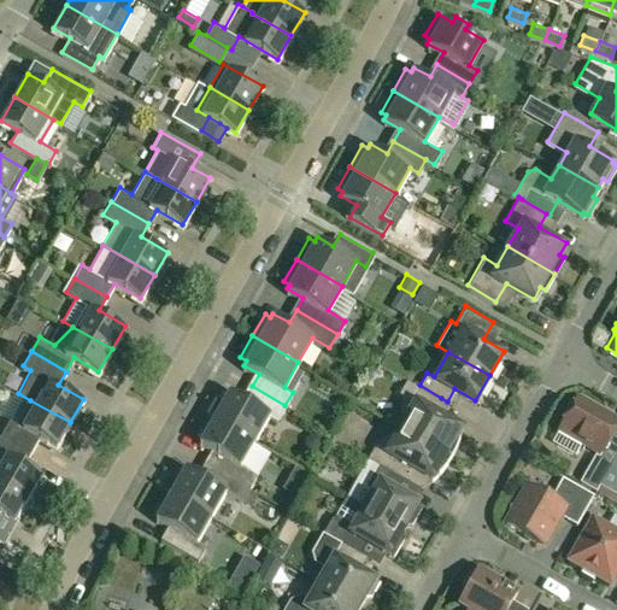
[(441,398),(419,385),(406,377),(399,391),(405,394),(404,397),(403,399),(403,402),(403,404),(403,408),(403,410),(404,412),(405,415),(400,423),(451,453),(453,450),(454,446),(456,443),(458,438),(460,432),(462,424),(434,409),(441,398)]
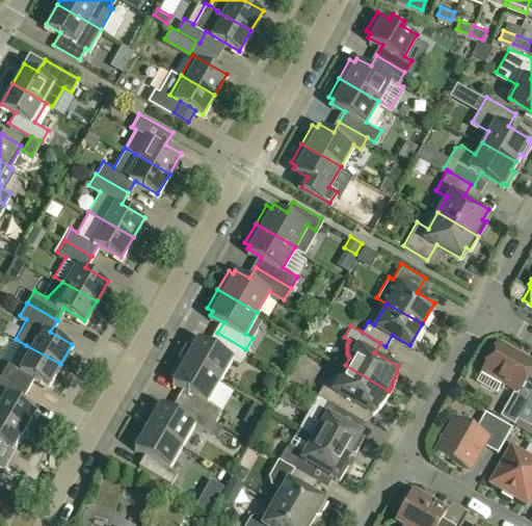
[(239,361),(245,349),(217,333),(212,343),(197,336),(195,339),(191,336),(180,354),(219,377),(232,357),(239,361)]
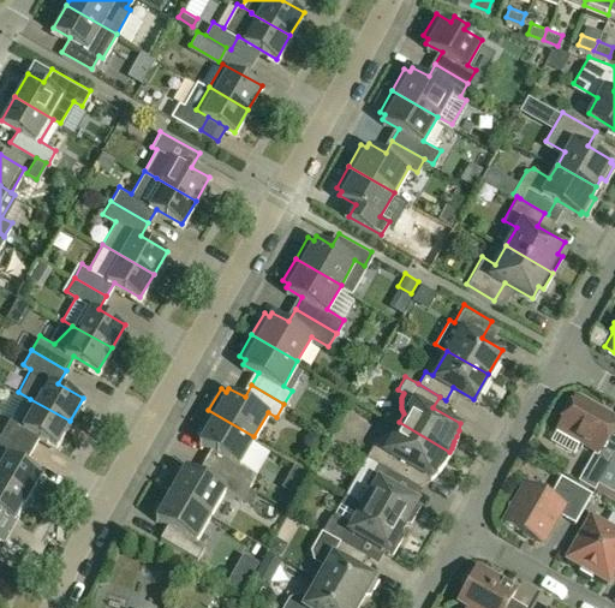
[(573,448),(580,436),(599,447),(614,419),(614,415),(575,392),(557,423),(550,435),(573,448)]
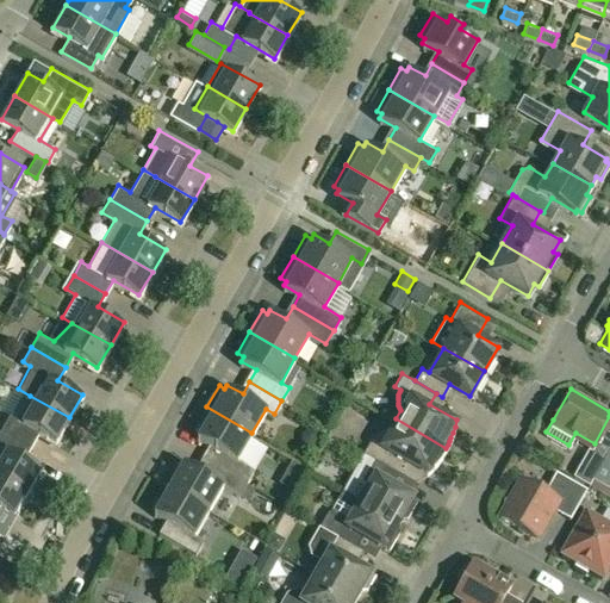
[(55,440),(69,417),(30,396),(18,417),(10,412),(1,427),(31,443),(38,430),(55,440)]
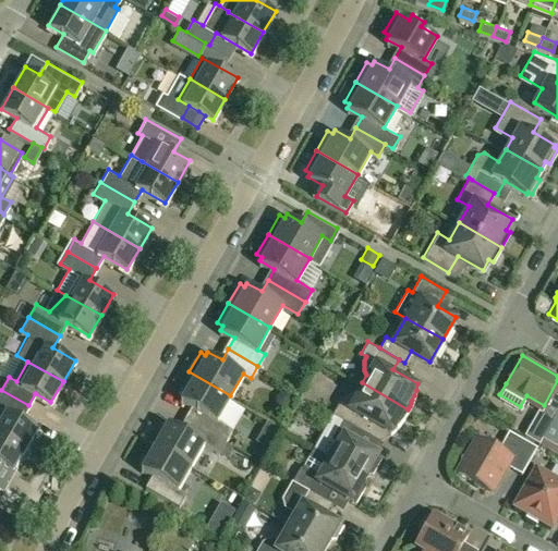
[(218,418),(230,395),(189,371),(178,392),(182,394),(180,399),(195,406),(189,417),(226,439),(233,427),(218,418)]
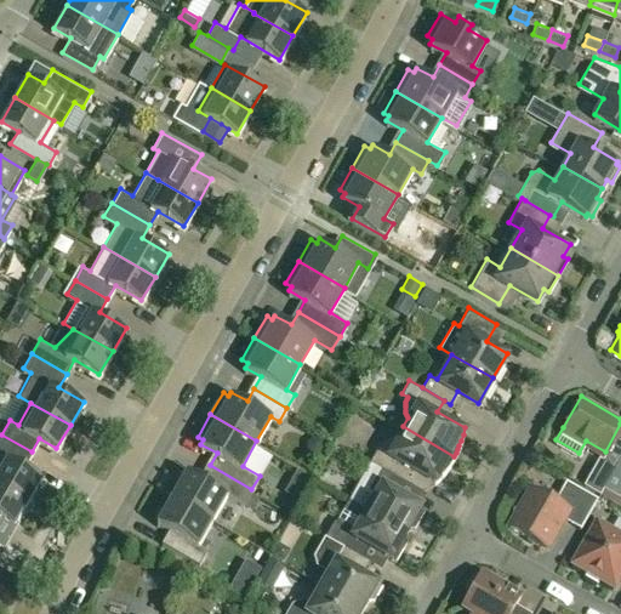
[(451,460),(454,456),(403,426),(397,436),(396,436),(393,436),(391,437),(388,438),(386,439),(383,442),(381,444),(380,447),(377,445),(370,459),(380,465),(400,476),(408,465),(436,479),(439,476),(445,470),(449,464),(451,460)]
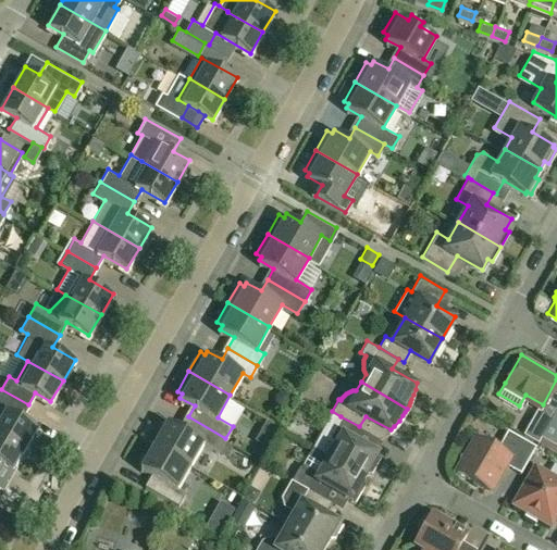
[(22,417),(28,404),(1,389),(0,390),(0,405),(1,407),(0,408),(0,433),(25,447),(37,426),(22,417)]
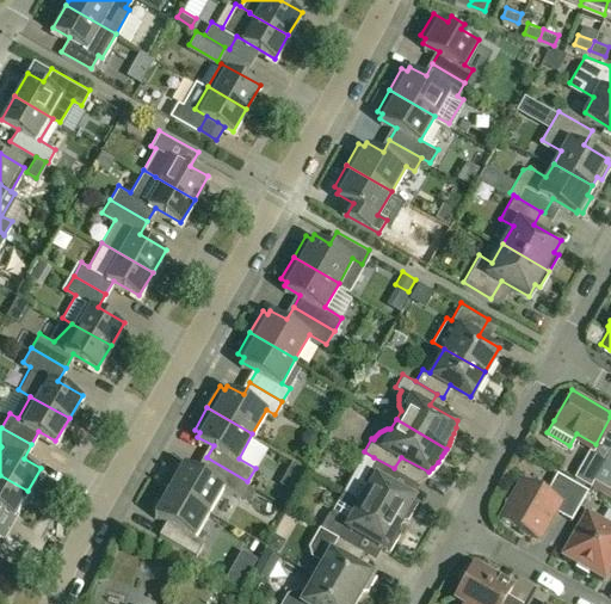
[(593,476),(604,460),(605,456),(590,447),(574,474),(590,482),(593,476)]
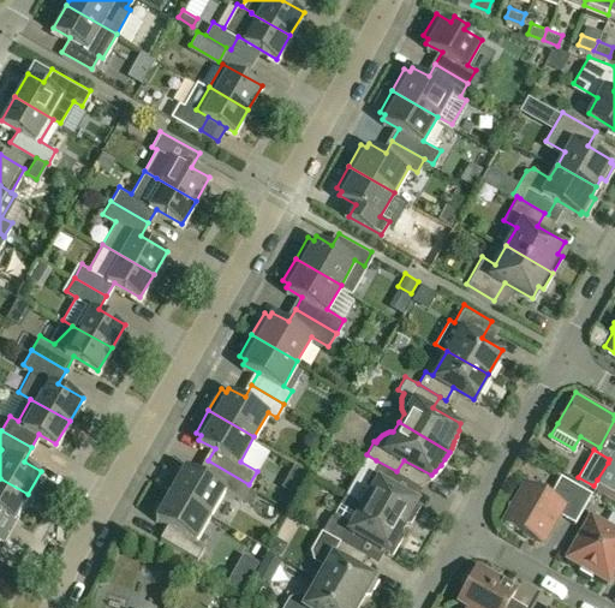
[(242,498),(249,484),(208,460),(201,472),(185,464),(183,468),(177,465),(165,487),(210,512),(225,488),(242,498)]
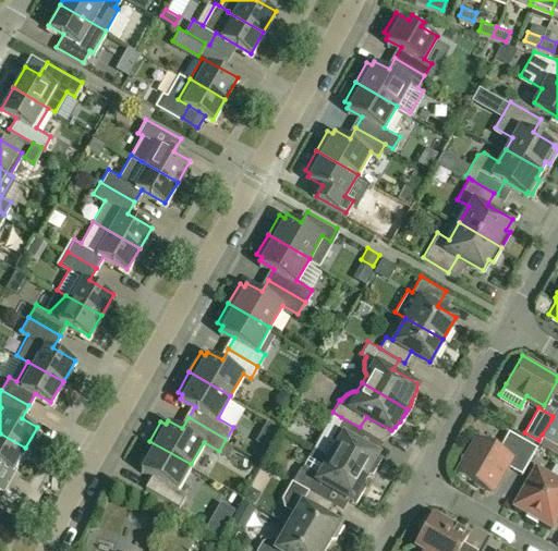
[(364,430),(360,427),(341,417),(330,437),(338,440),(329,455),(365,475),(368,468),(372,470),(381,454),(359,440),(364,430)]
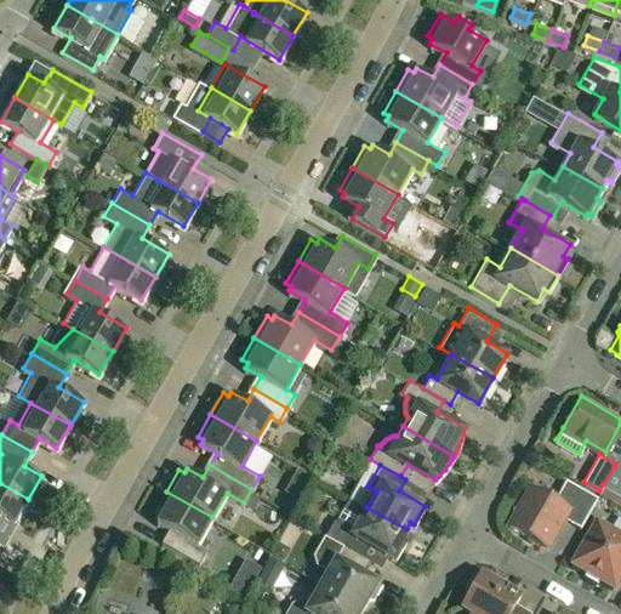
[(620,471),(614,467),(603,484),(620,494),(620,471)]
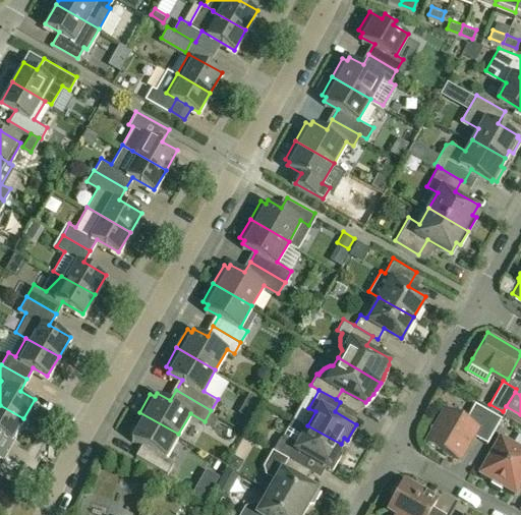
[(429,423),(428,428),(429,434),(427,438),(459,456),(473,432),(487,440),(502,415),(475,400),(465,417),(446,406),(438,418),(432,420),(429,423)]
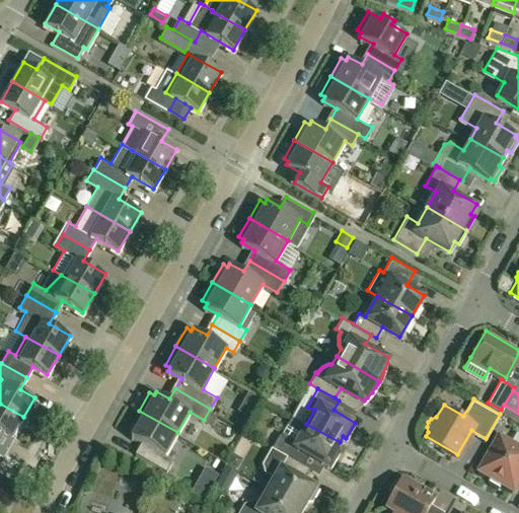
[(0,429),(11,436),(23,417),(0,404),(0,429)]
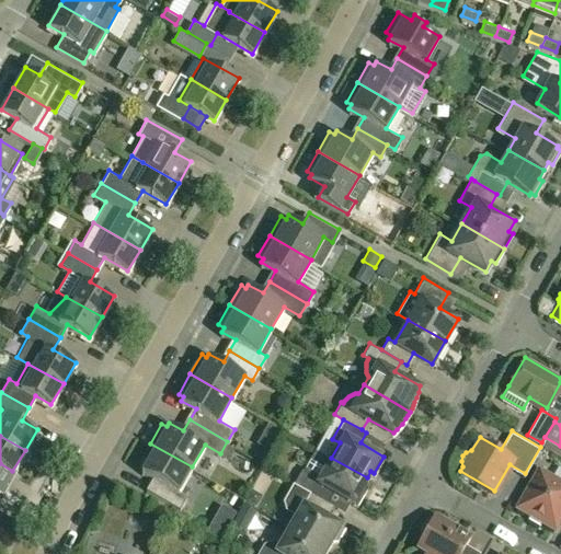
[(179,489),(192,466),(150,443),(139,463),(144,465),(141,470),(157,477),(150,489),(180,506),(187,494),(179,489)]
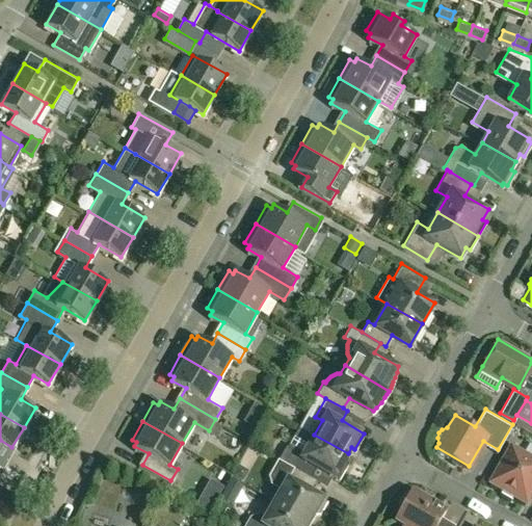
[(314,435),(303,428),(298,425),(280,457),(309,474),(310,475),(316,465),(339,477),(347,462),(344,459),(348,453),(314,435)]
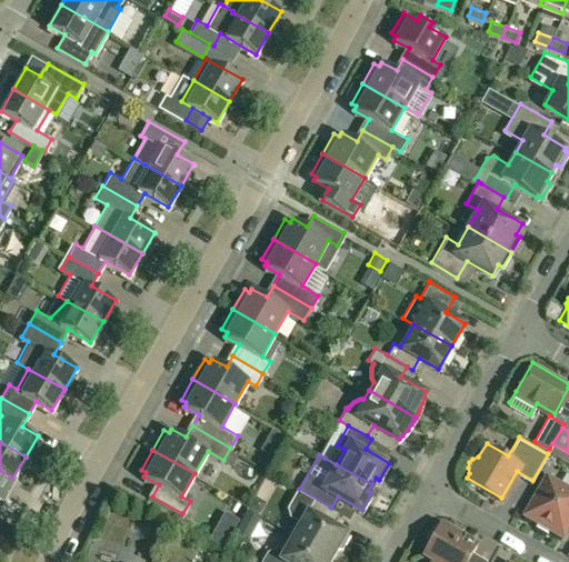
[(568,485),(547,473),(525,511),(538,519),(536,522),(547,529),(549,525),(562,533),(568,522),(568,485)]
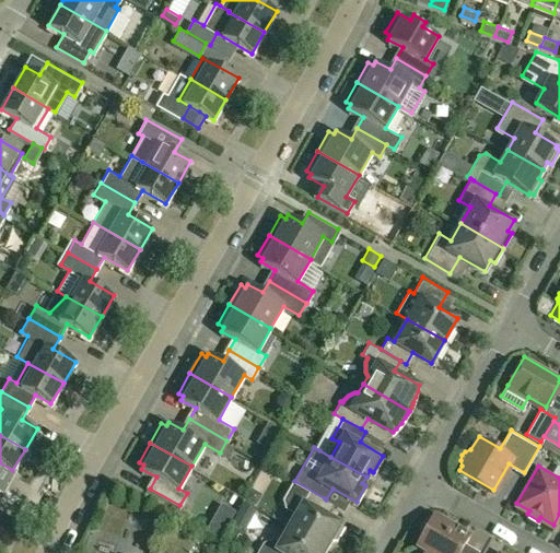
[(318,509),(325,498),(294,481),(286,497),(288,506),(296,512),(290,524),(327,545),(331,538),(337,538),(343,525),(318,509)]
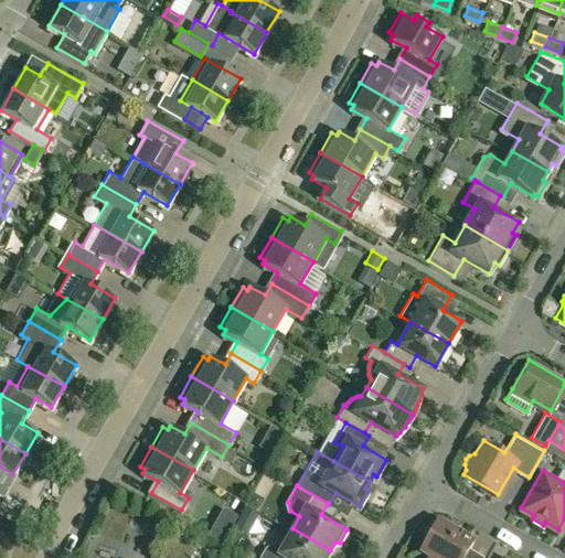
[(258,506),(262,501),(260,493),(254,490),(247,500),(258,506)]
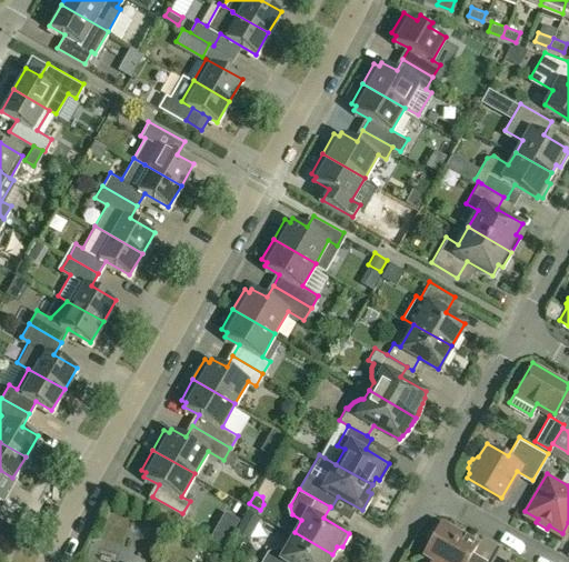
[(261,514),(247,508),(242,517),(256,524),(261,514)]
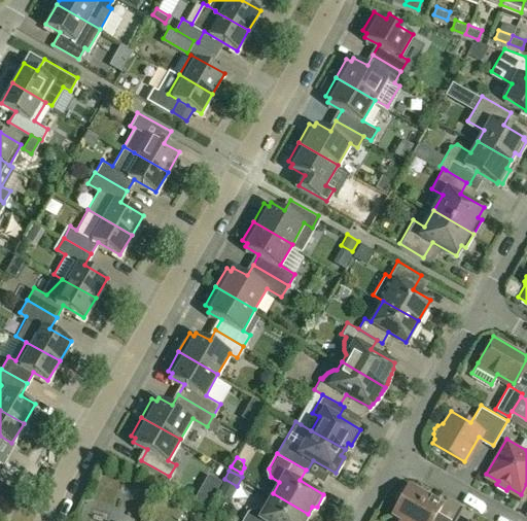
[(409,484),(405,491),(399,494),(396,499),(396,505),(392,513),(400,517),(407,520),(434,520),(431,519),(442,502),(409,484)]
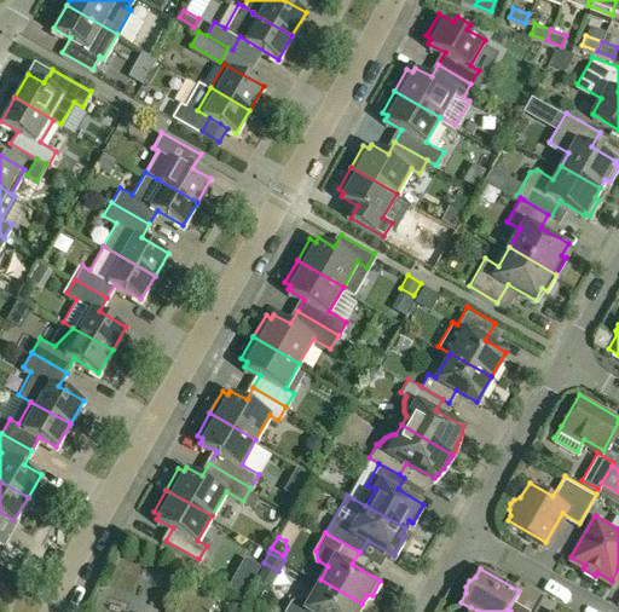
[(247,585),(249,582),(237,575),(235,578),(231,587),(243,593),(247,585)]
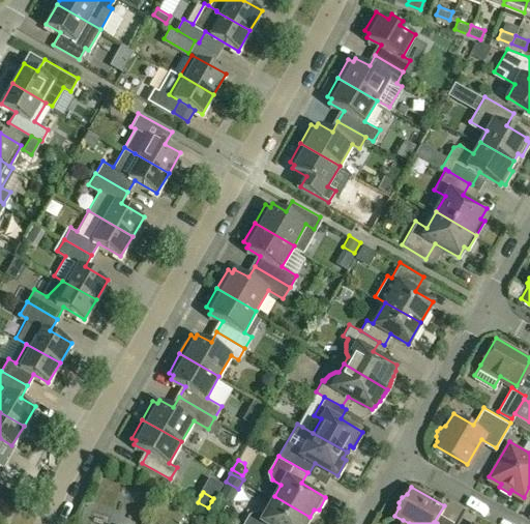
[(304,523),(310,517),(274,496),(265,512),(260,508),(249,512),(241,523),(304,523)]
